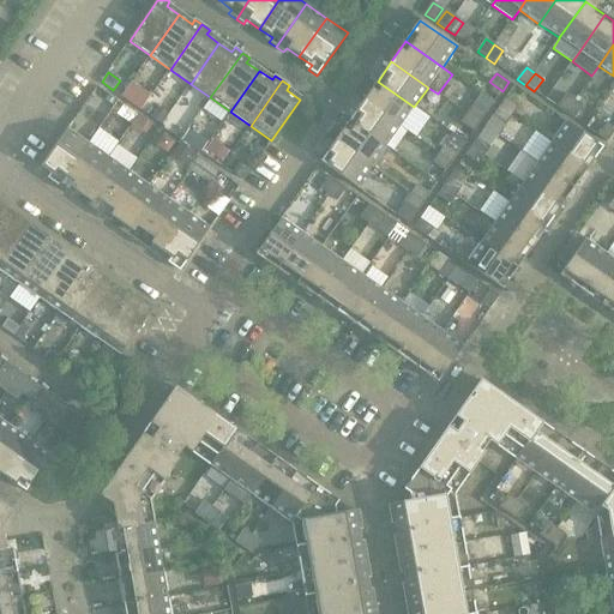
[(378,82),(363,101),(401,127),(414,107),(378,82)]
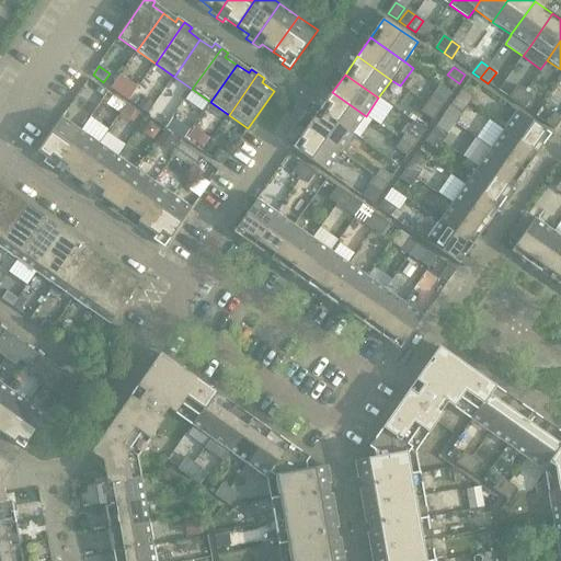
[(510,99),(517,103),(525,92),(517,87),(510,99)]
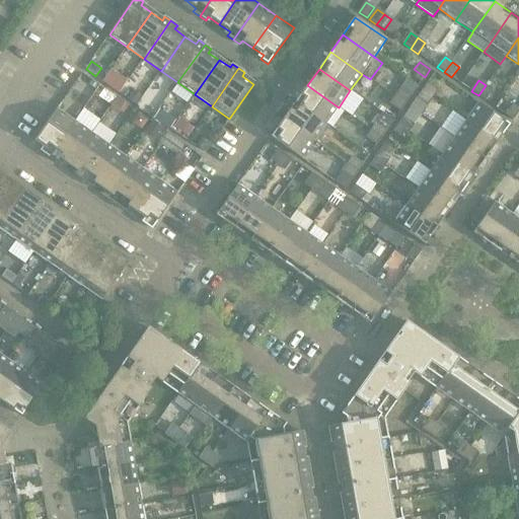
[(428,83),(423,90),(433,98),(438,91),(428,83)]
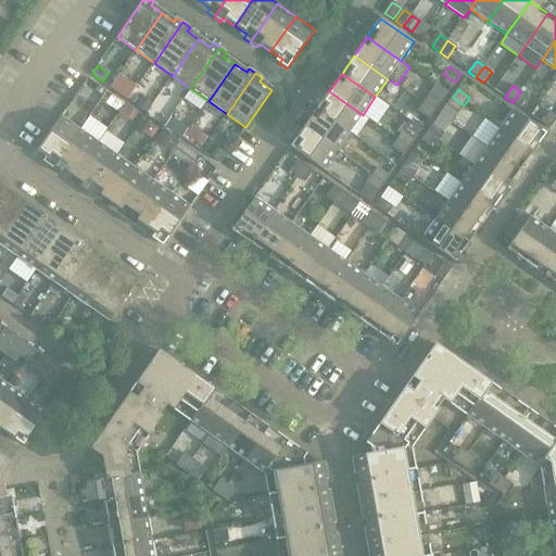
[(329,91),(316,110),(350,134),(363,115),(329,91)]
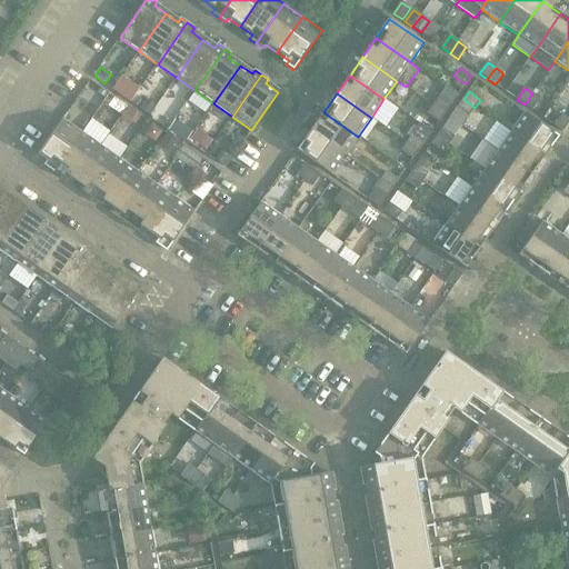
[(532,93),(525,105),(532,110),(540,99),(532,93)]
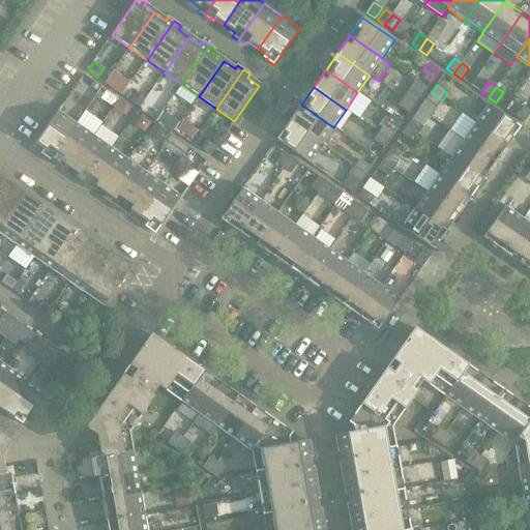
[(408,91),(404,98),(414,107),(419,99),(408,91)]
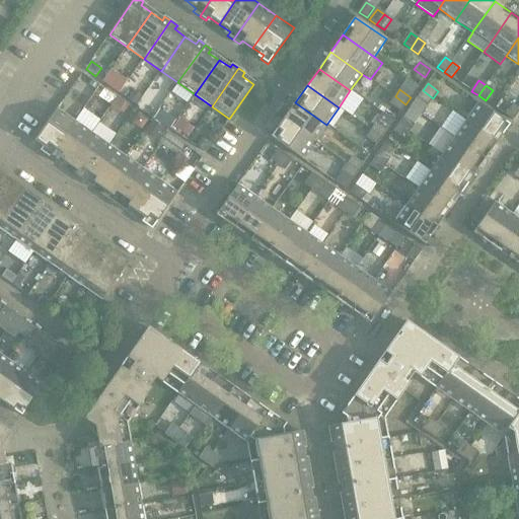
[(433,98),(423,90),(418,97),(428,105),(433,98)]
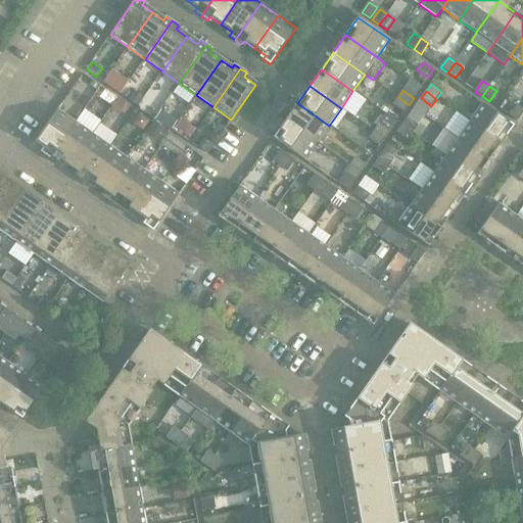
[(134,92),(129,100),(138,106),(143,98),(134,92)]
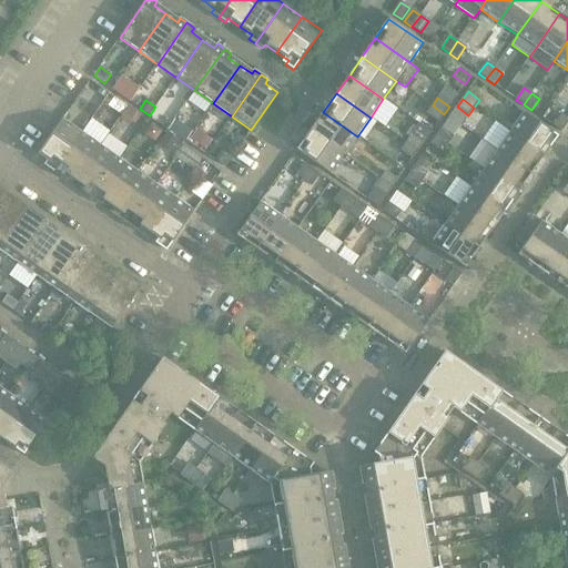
[(444,114),(433,105),(427,113),(438,122),(444,114)]
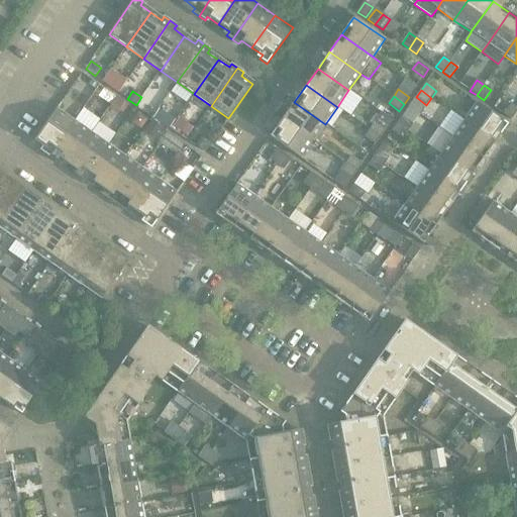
[(116,98),(109,108),(117,114),(124,104),(116,98)]
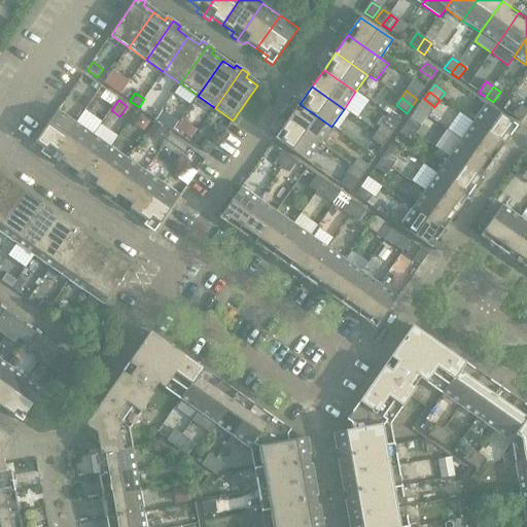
[(300,104),(288,121),(319,143),(331,127),(300,104)]
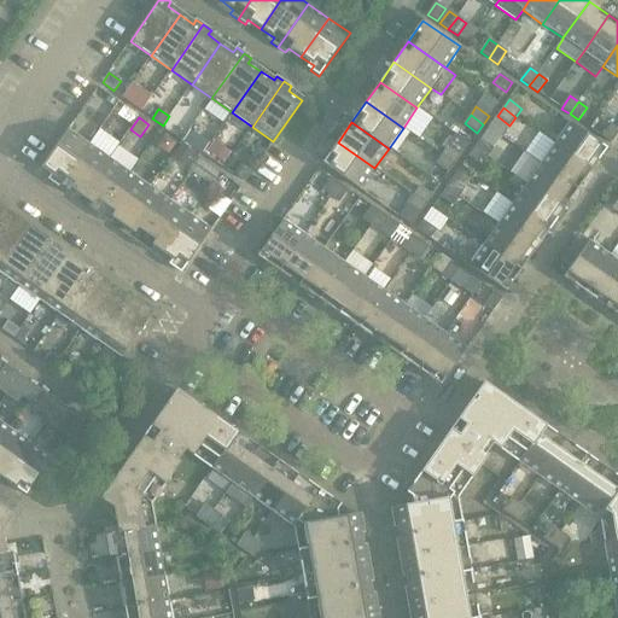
[(570,123),(554,144),(592,170),(607,149),(570,123)]
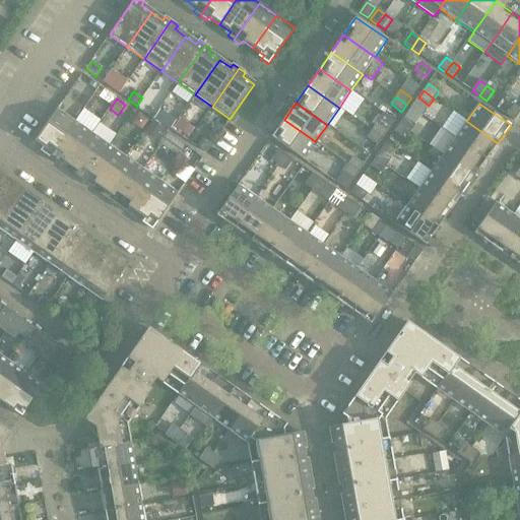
[(519,109),(514,105),(507,115),(514,121),(519,111),(519,109)]
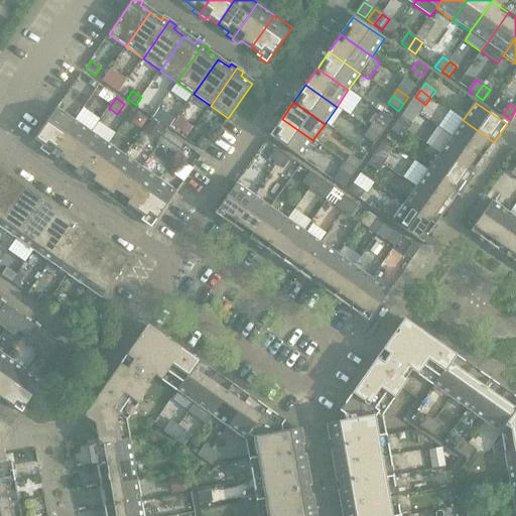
[(43,152),(49,157),(75,121),(56,108),(34,141),(45,149),(43,152)]
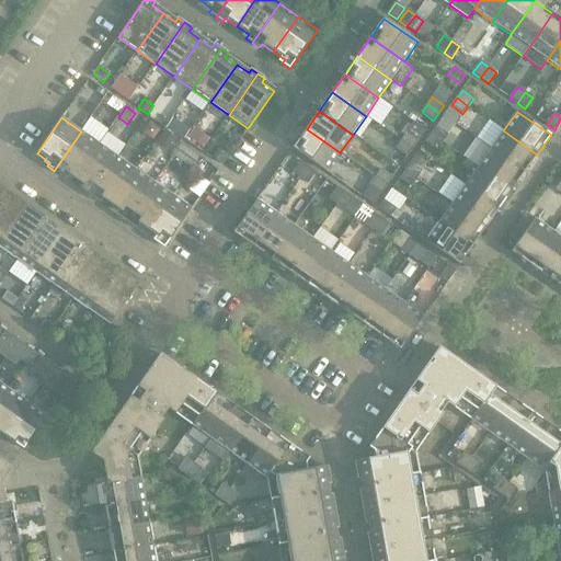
[(173,119),(167,129),(179,137),(185,127),(173,119)]
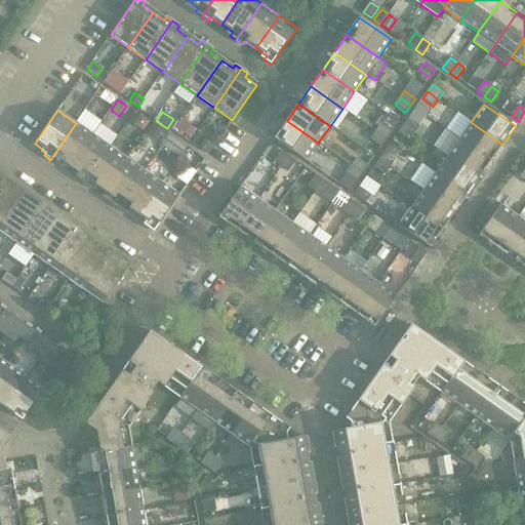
[(140,115),(136,121),(137,128),(143,132),(150,122),(140,115)]
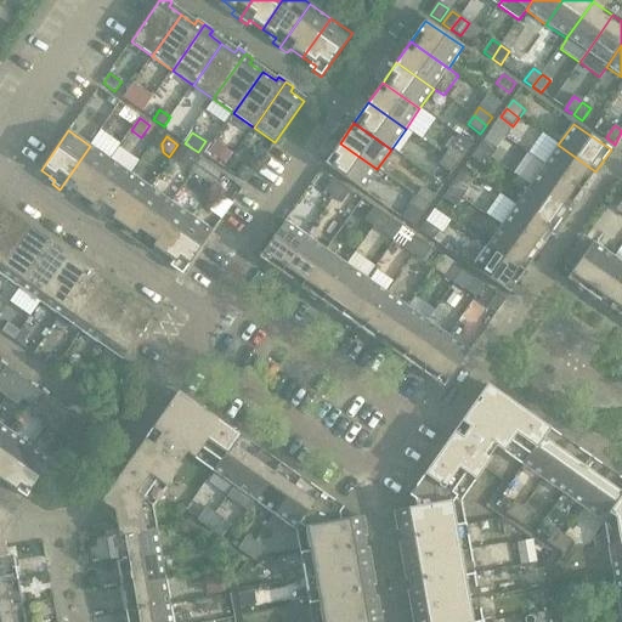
[(484,141),(478,150),(491,158),(497,150),(484,141)]
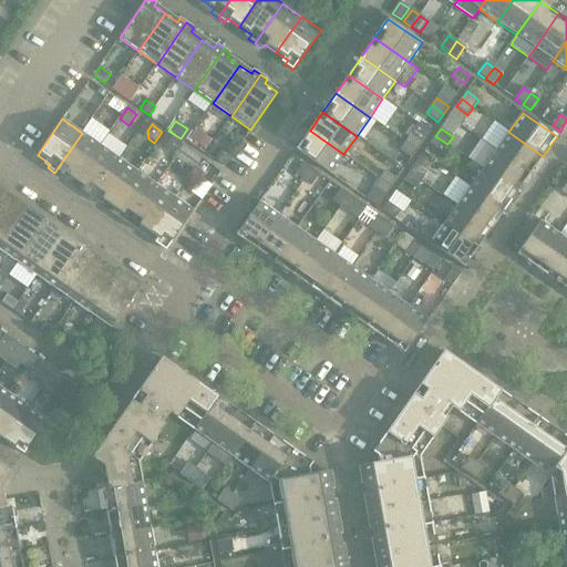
[(343,154),(310,131),(296,150),(330,174),(343,154)]
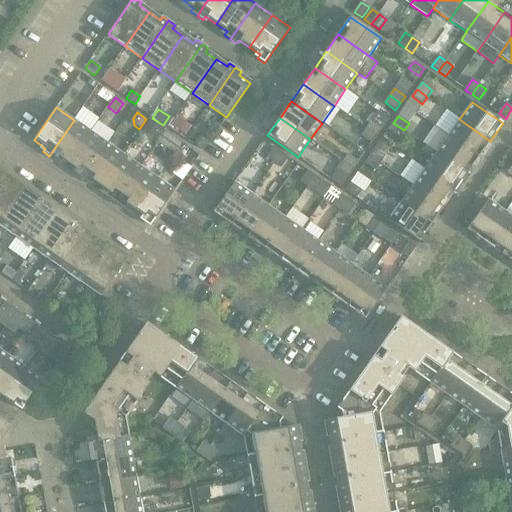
[(459,119),(448,136),(478,158),(490,141),(459,119)]
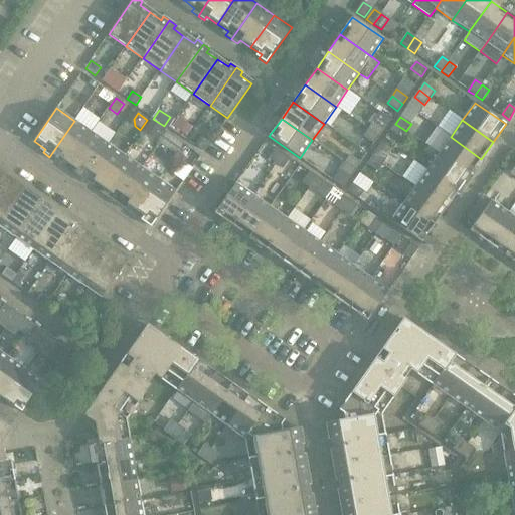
[(74,121),(49,157),(55,161),(57,157),(68,165),(92,132),(74,121)]
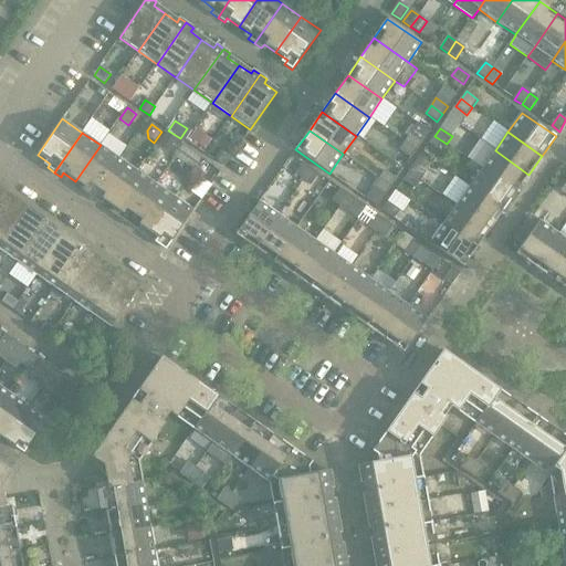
[(166,133),(159,144),(170,152),(178,140),(166,133)]
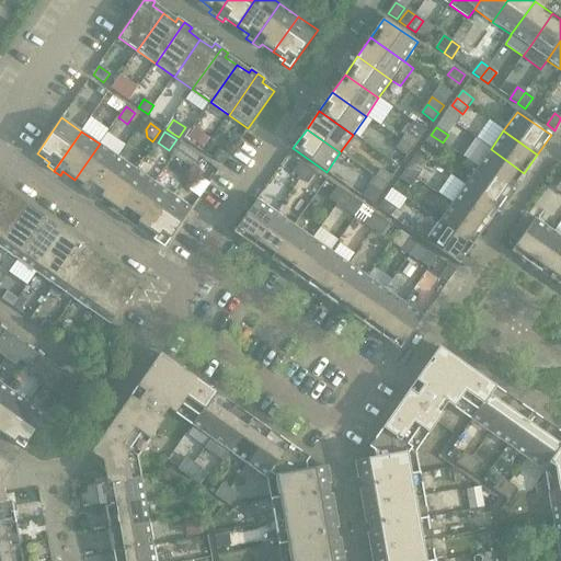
[(202,134),(195,142),(203,149),(209,139),(202,134)]
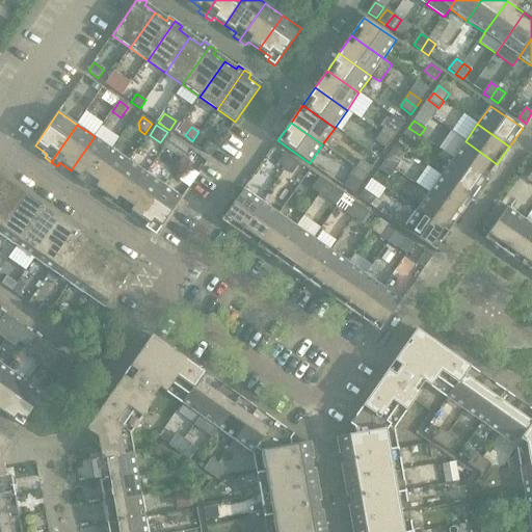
[(386,127),(380,134),(392,141),(397,134),(386,127)]
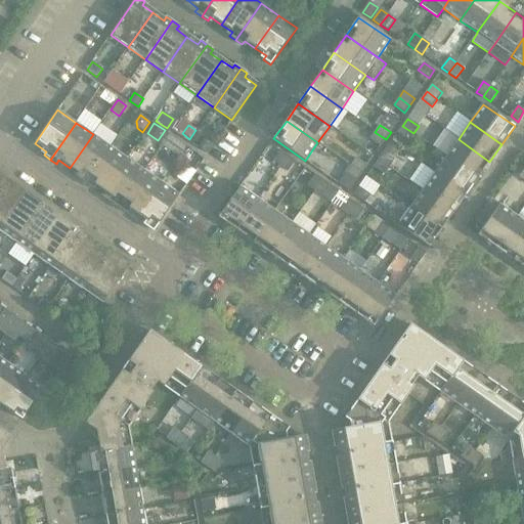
[(413,133),(402,126),(397,133),(408,140),(413,133)]
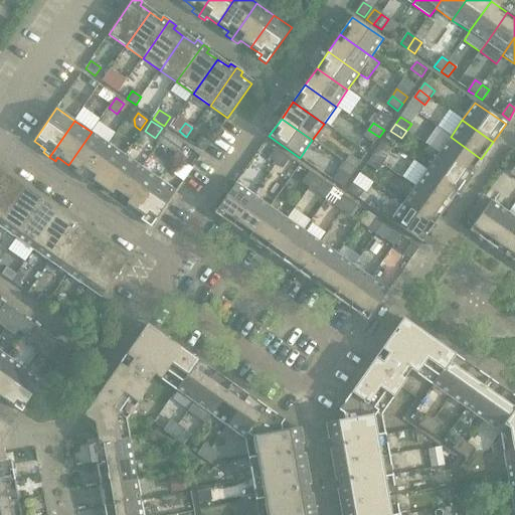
[(379,137),(368,130),(363,137),(374,144),(379,137)]
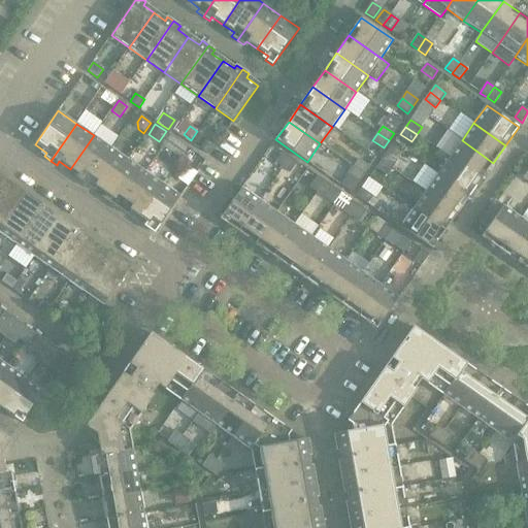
[(94,135),(70,169),(81,176),(78,180),(85,185),(110,147),(94,135)]
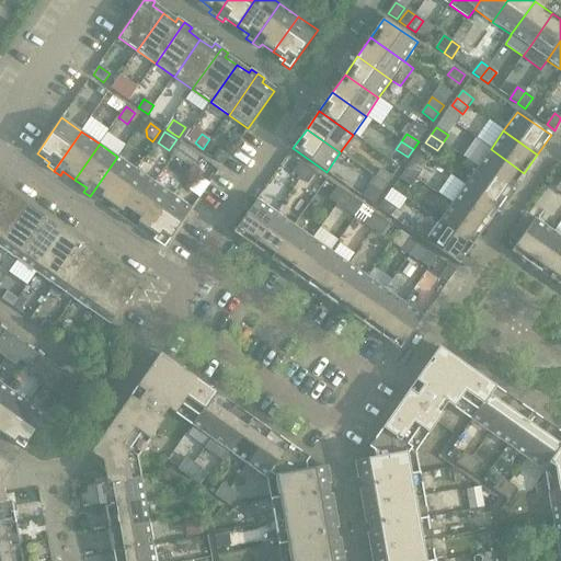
[(219,149),(213,158),(221,164),(228,156),(219,149)]
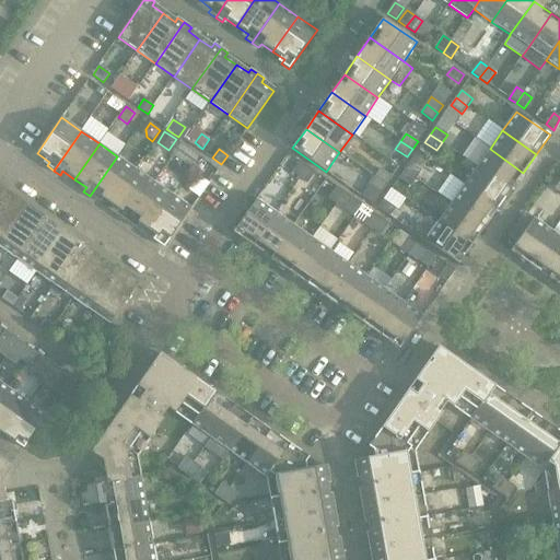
[(490,149),(477,167),(511,190),(523,173),(490,149)]
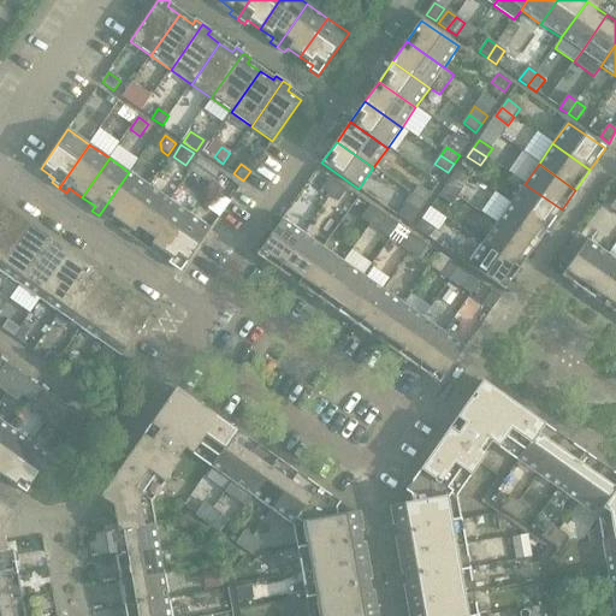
[(129,172),(99,215),(106,220),(110,217),(123,225),(149,187),(129,172)]
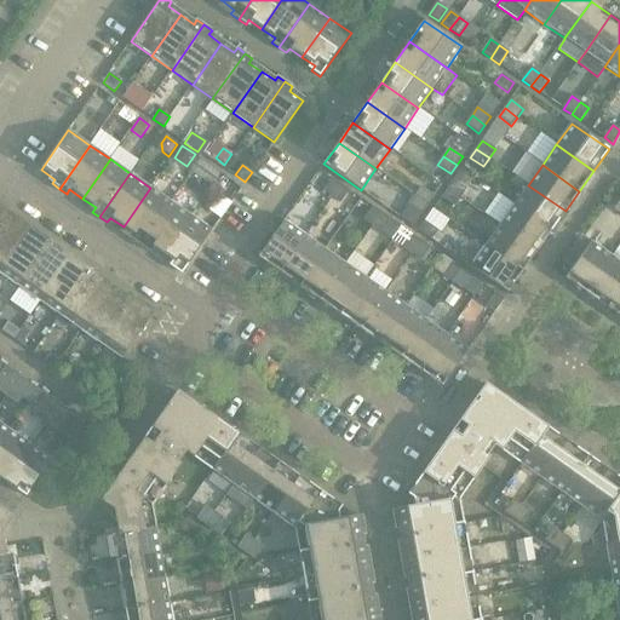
[(323,191),(332,197),(340,185),(332,179),(323,191)]
